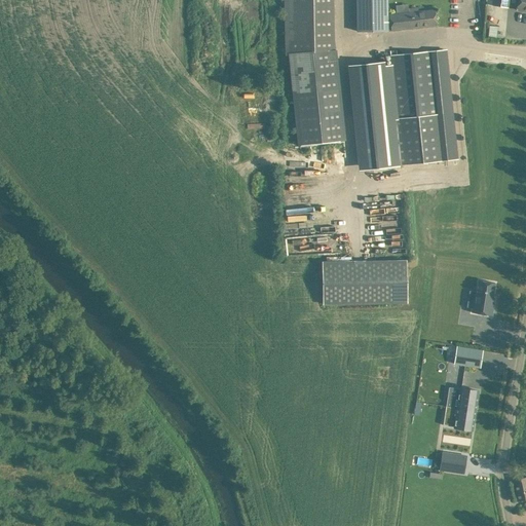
[(333,0),(283,0),(285,53),(336,48),(333,0)]
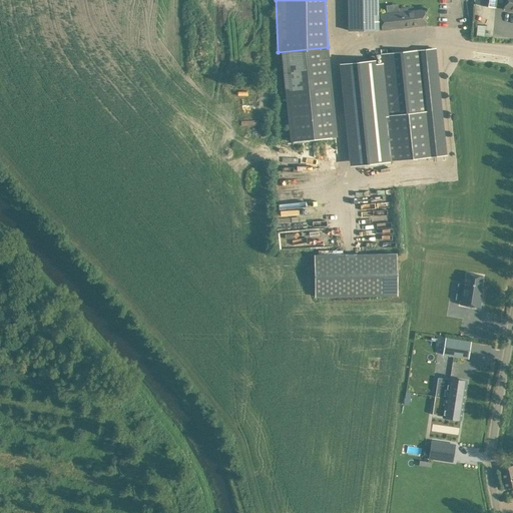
[(378,14),(378,0),(347,0),(348,31),(379,30),(378,14)]
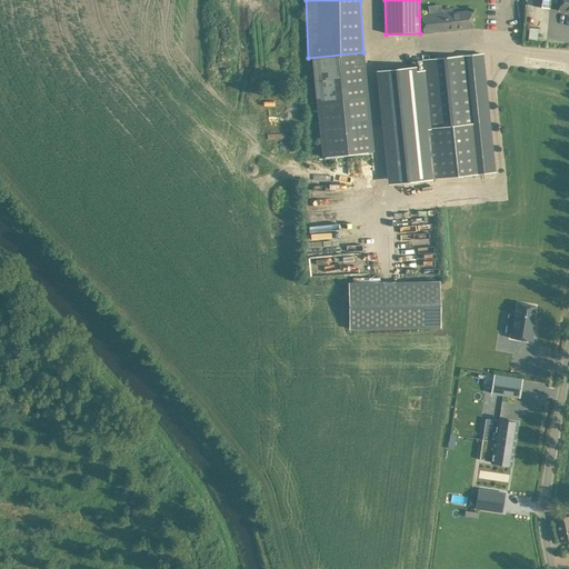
[(568,0),(560,0),(559,10),(568,11),(568,0)]
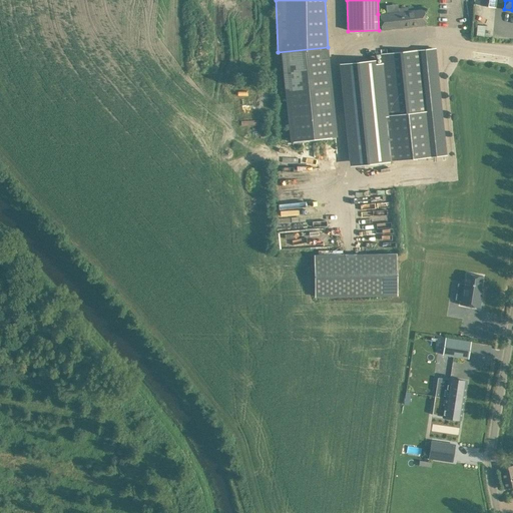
[(426,25),(425,15),(424,10),(407,11),(407,9),(405,10),(405,8),(399,9),(399,12),(378,14),(379,30),(426,25)]
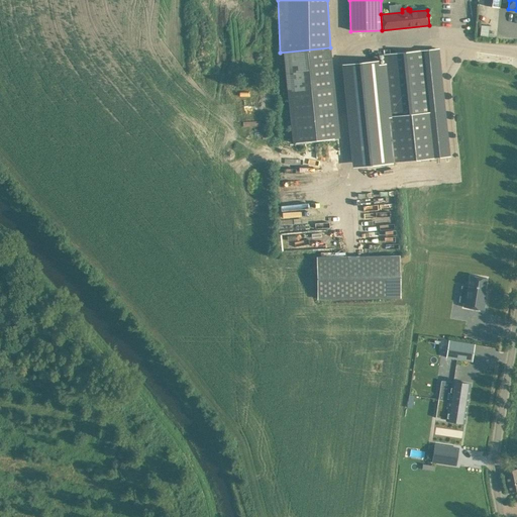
[(330,47),(299,50),(300,61),(331,58),(330,47)]
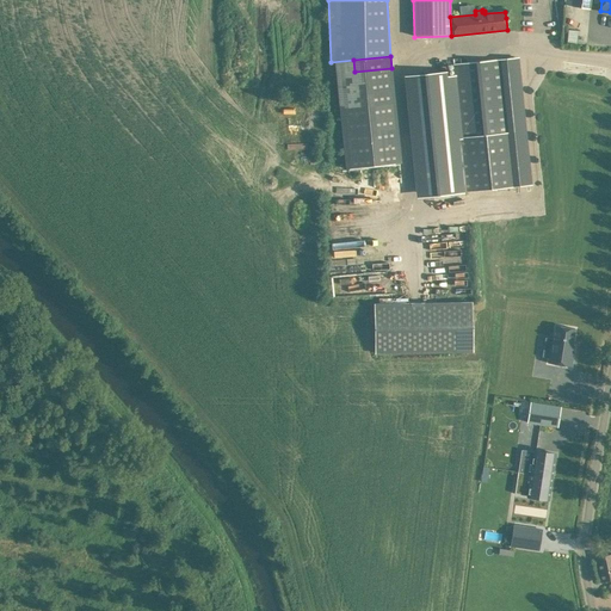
[(446,72),(417,74),(429,196),(462,192),(520,186),(532,185),(518,57),(501,59),(454,65),(455,75),(448,75),(446,72)]
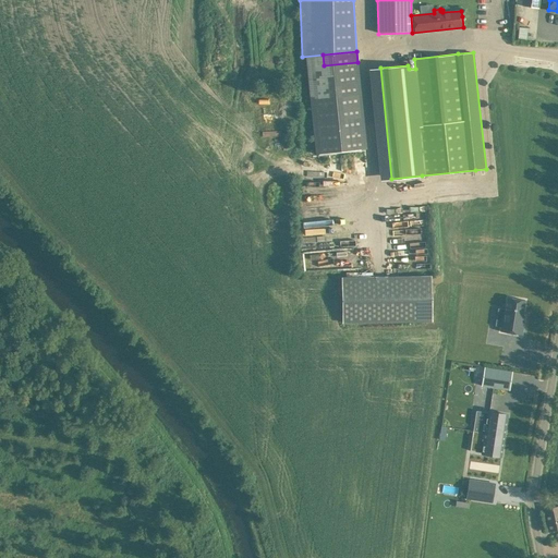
[(432,320),(432,277),(342,278),(342,323),(432,320)]
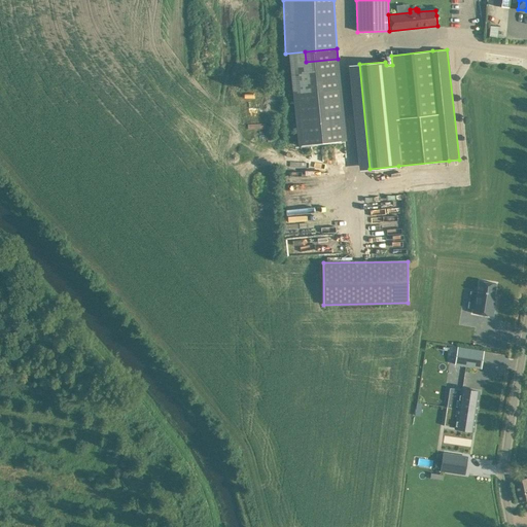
[(475,304),(472,313),(492,316),(495,299),(493,299),(496,283),(480,281),(476,304),(475,304)]
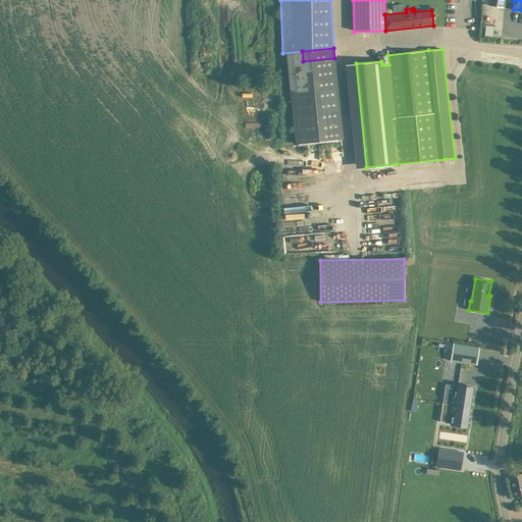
[(454,344),(451,362),(455,362),(475,366),(477,366),(480,348),(454,344)]
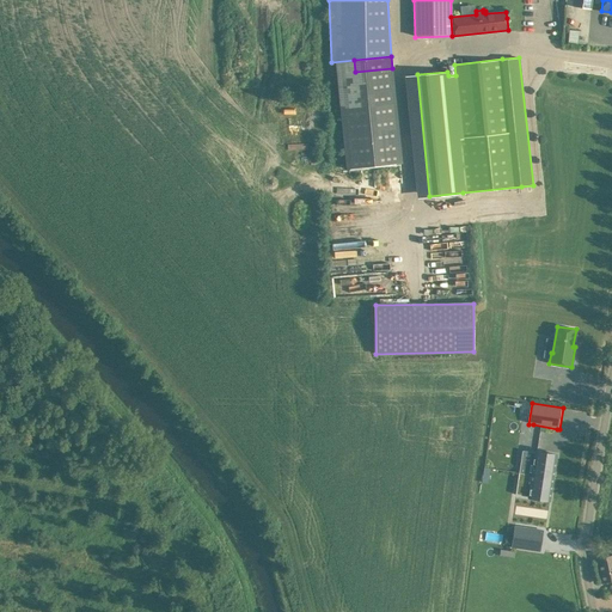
[(520,460),(519,472),(532,475),(554,477),(557,454),(545,453),(536,452),(533,451),(531,463),(520,460)]
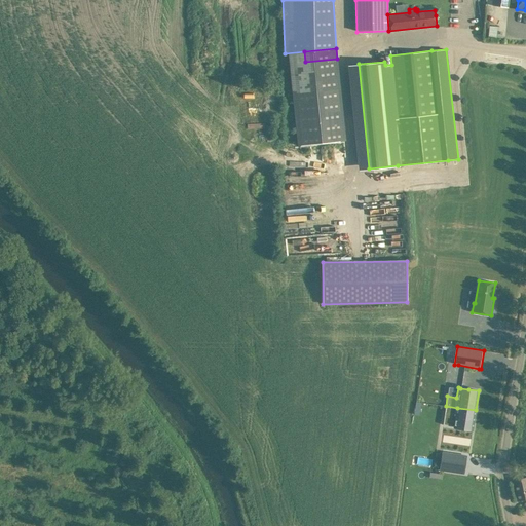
[(446,406),(443,424),(454,426),(454,427),(462,428),(473,429),(476,410),(457,408),(446,406)]
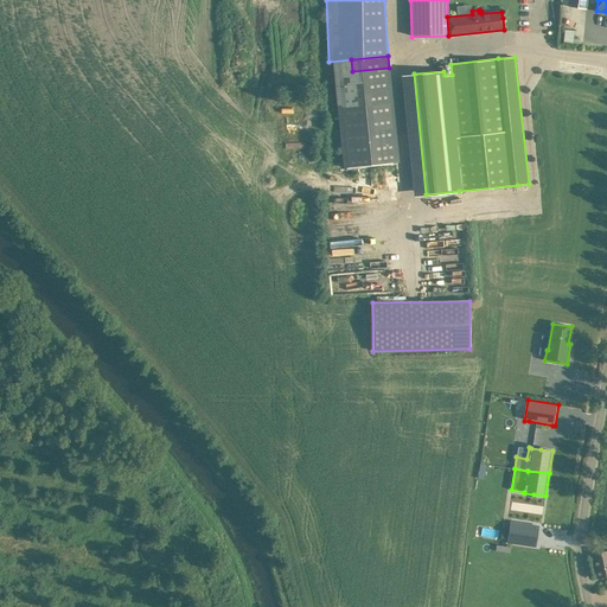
[(511,522),(508,543),(536,548),(540,526),(511,522)]
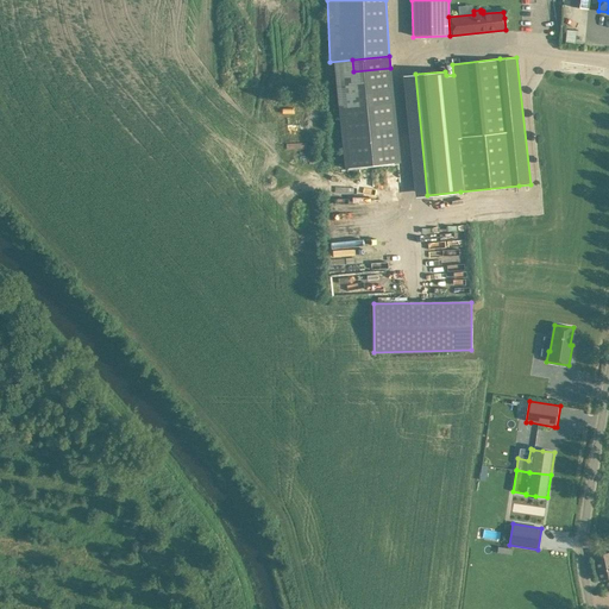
[(608,552),(606,553),(594,556),(598,581),(608,577),(608,552)]
